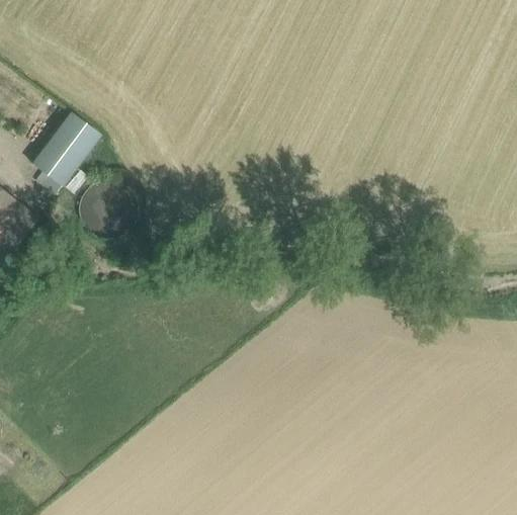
[(99,135),(70,112),(32,163),(62,185),(99,135)]
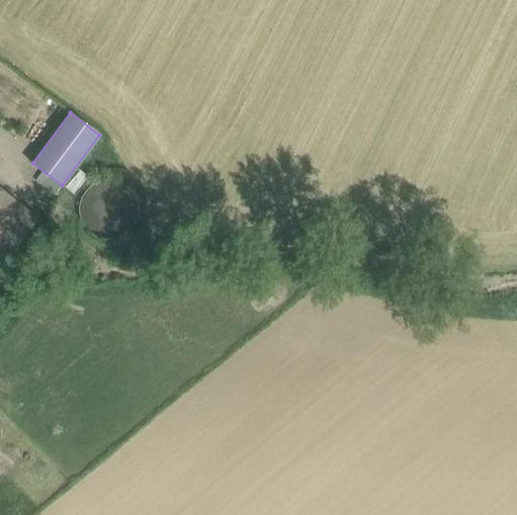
[(135,219),(138,207),(135,196),(128,187),(118,181),(107,179),(96,181),(87,187),(81,197),(78,208),(81,220),(87,229),(97,235),(108,238),(119,235),(128,229),(135,219)]
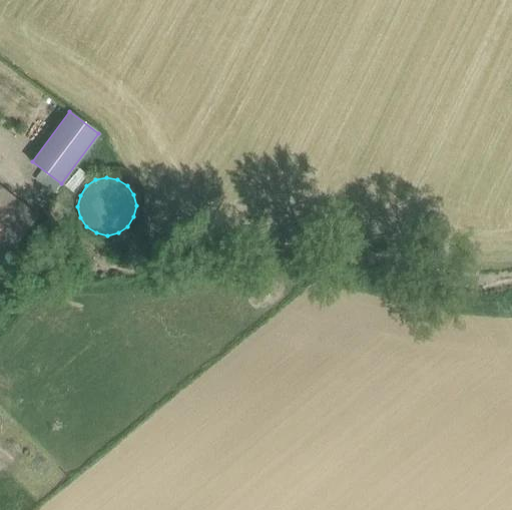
[(0,225),(19,199),(0,184),(0,225)]
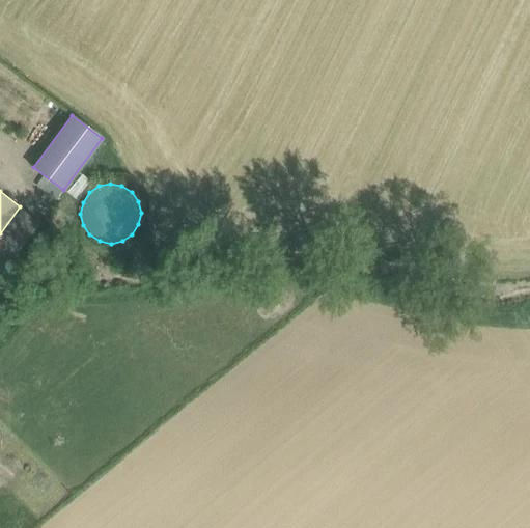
[(20,206),(0,233),(0,242),(11,250),(35,218),(20,206)]
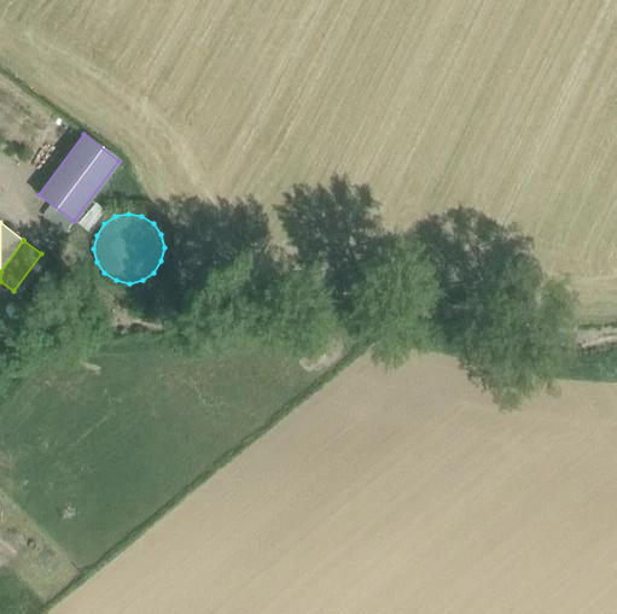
[(0,308),(13,291),(0,281),(0,308)]
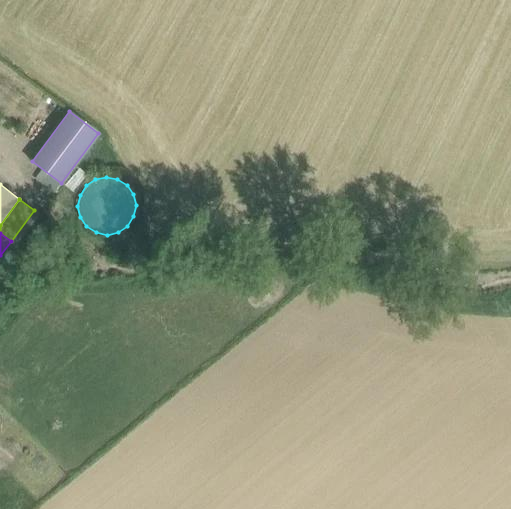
All buildings are outlined.
